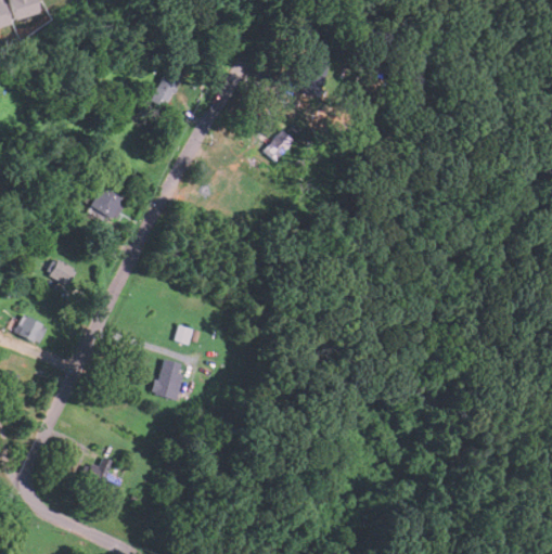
[(0,0),(0,26),(10,24),(4,0),(0,0)]
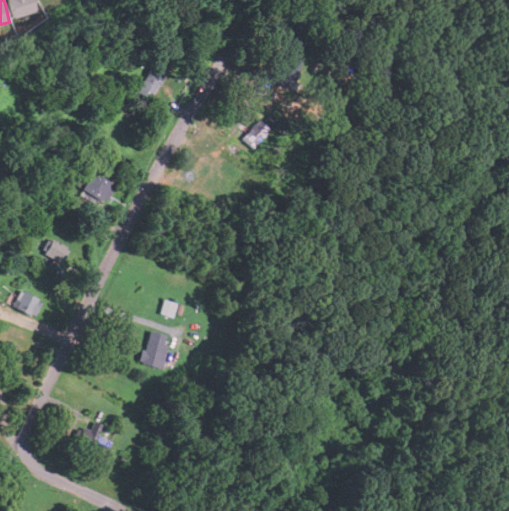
[(10,0),(16,18),(37,11),(33,0),(10,0)]
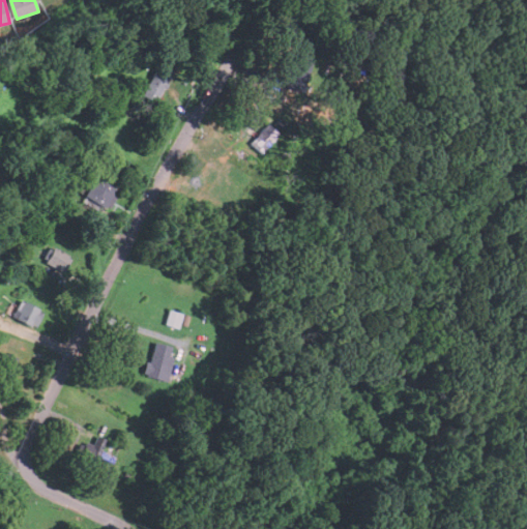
[(295,51),(287,87),(305,92),(315,56),(295,51)]
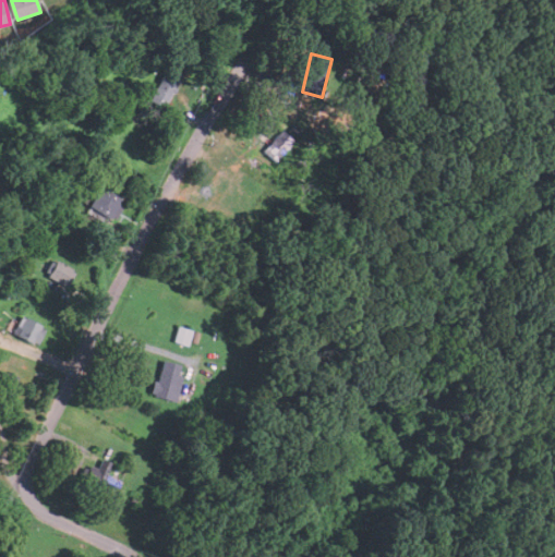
[(166,109),(184,76),(170,68),(152,100),(166,109)]
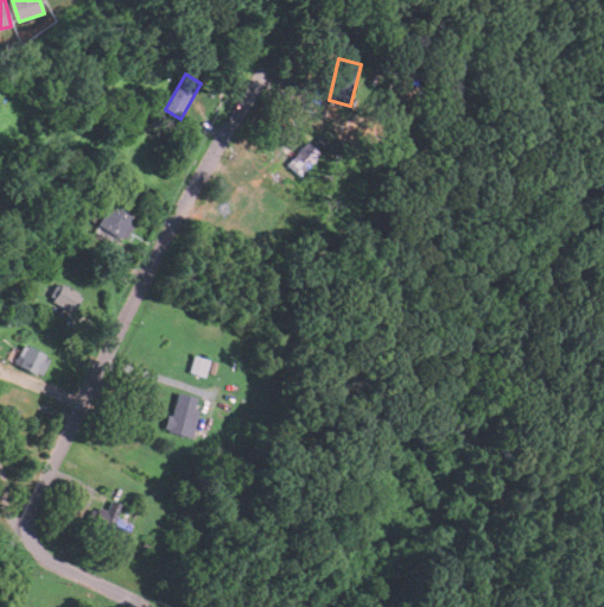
[(302,176),(319,155),(307,144),(290,166),(302,176)]
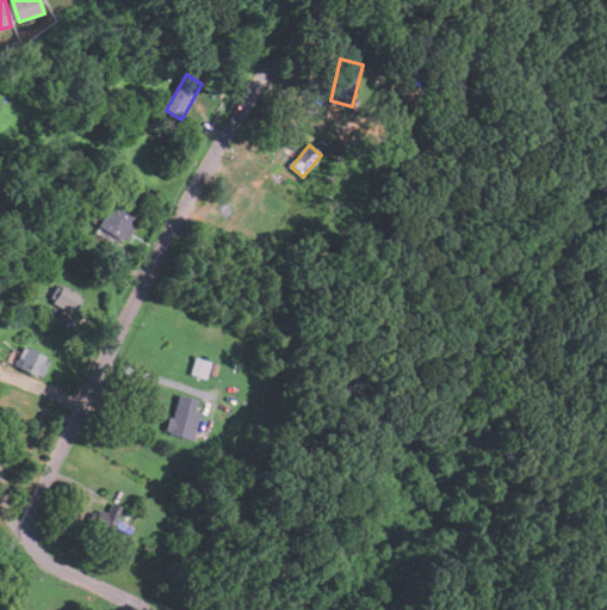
[(123,241),(135,219),(111,207),(99,228),(123,241)]
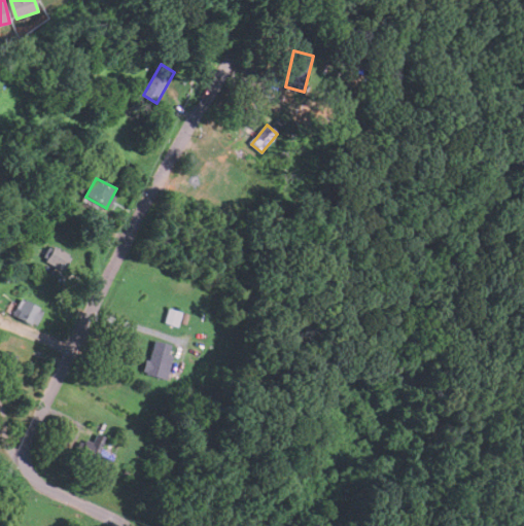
[(72,256),(50,245),(43,260),(64,272),(72,256)]
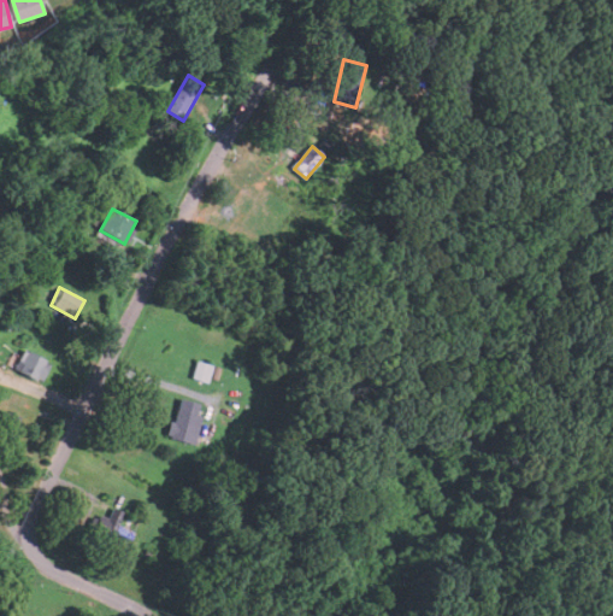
[(40,382),(51,365),(25,351),(16,368),(40,382)]
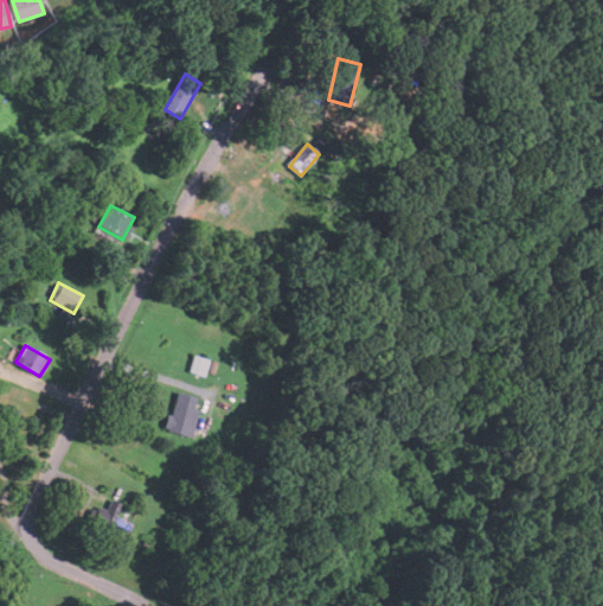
[(206,376),(211,359),(196,355),(191,371),(206,376)]
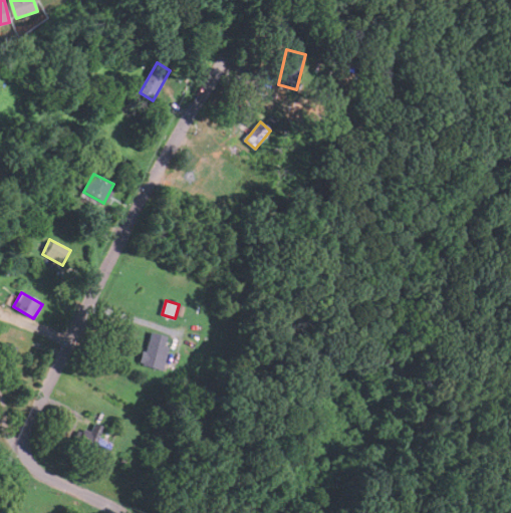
[(170,336),(149,332),(142,365),(164,369),(170,336)]
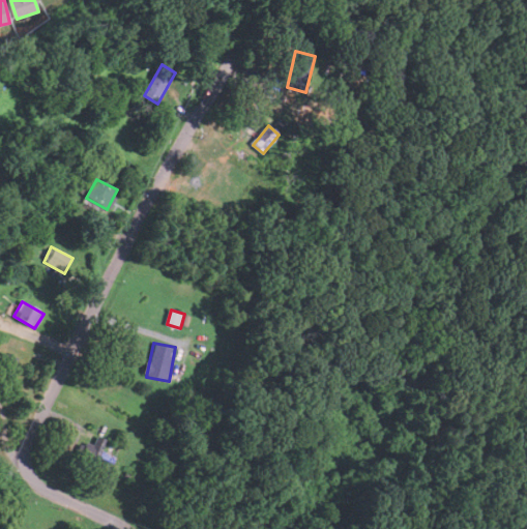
[(116,457),(108,454),(111,441),(96,438),(94,446),(85,444),(81,461),(113,469),(116,457)]
